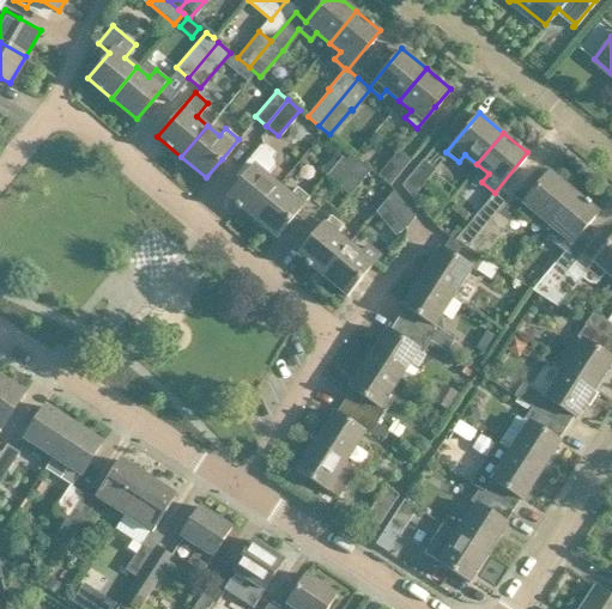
[(272,156),(277,151),(266,142),(260,144),(234,175),(240,180),(228,195),(250,214),(277,184),(265,175),(276,162),(274,158),(272,156)]
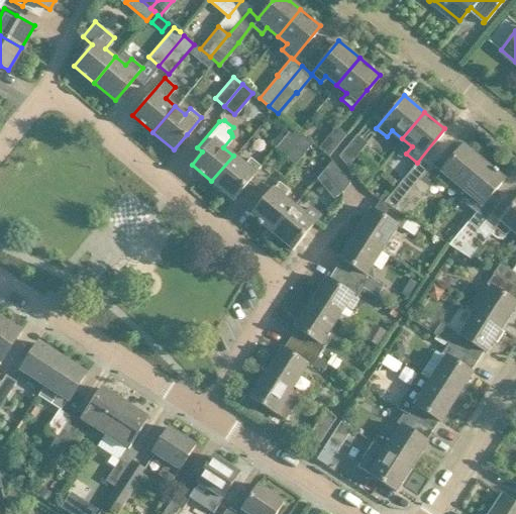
[(317,146),(327,155),(345,133),(335,124),(317,146)]
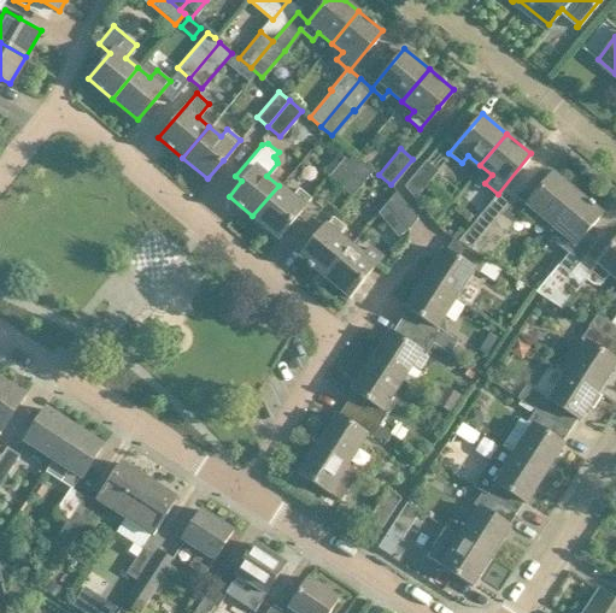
[(348,149),(328,174),(351,193),(371,169),(348,149)]
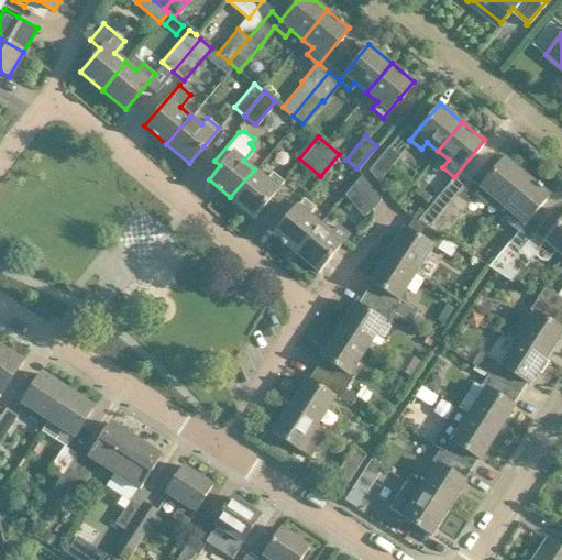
[(367,168),(377,179),(399,155),(387,145),(367,168)]
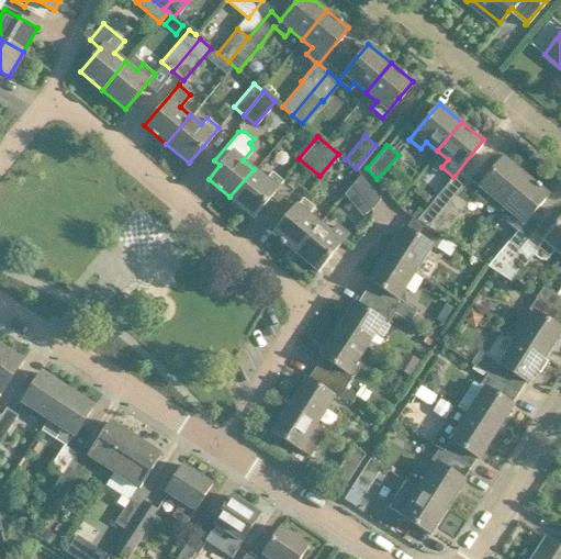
[(491,196),(502,204),(526,176),(503,156),(473,192),(485,202),(491,196)]
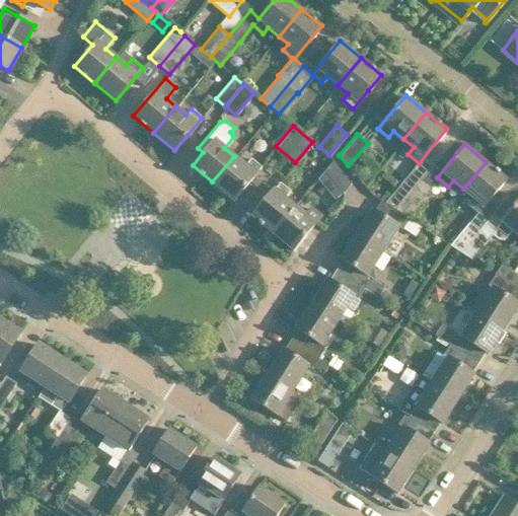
[(233,200),(246,183),(261,166),(250,158),(244,164),(234,156),(212,181),(233,200)]
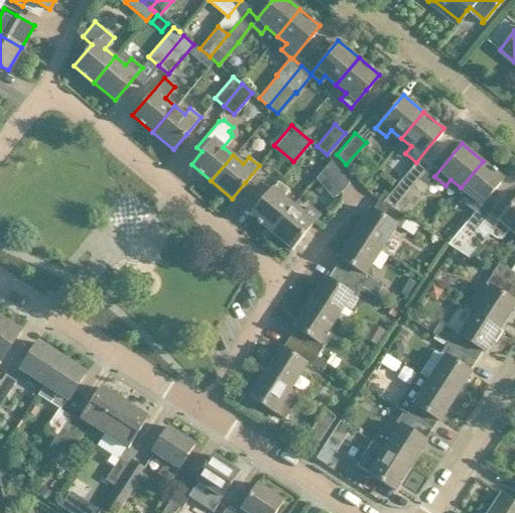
[(341,190),(349,181),(331,158),(322,169),(341,190)]
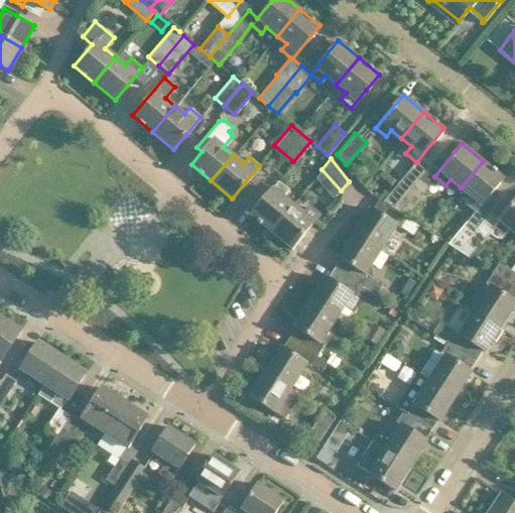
[(503,177),(483,161),(461,187),(471,196),(465,203),(475,211),(503,177)]
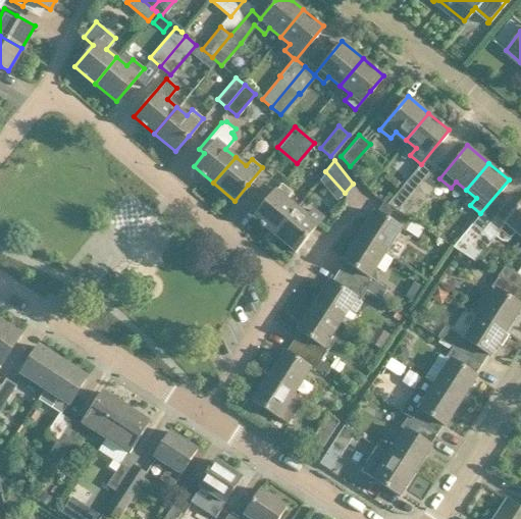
[(408,178),(386,203),(408,217),(426,194),(408,178)]
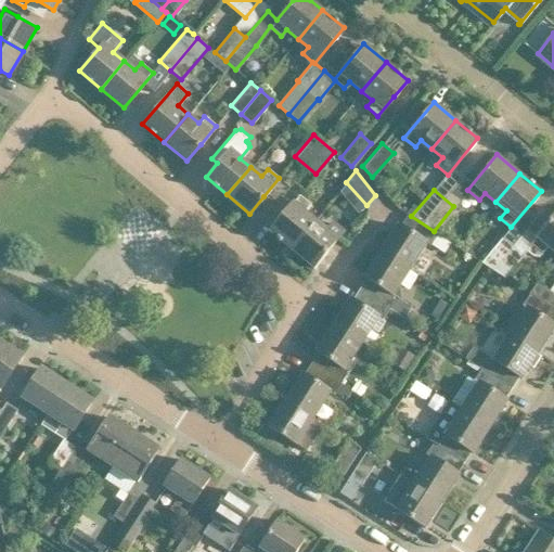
[(291,247),(314,219),(304,210),(310,203),(298,194),(269,230),(291,247)]
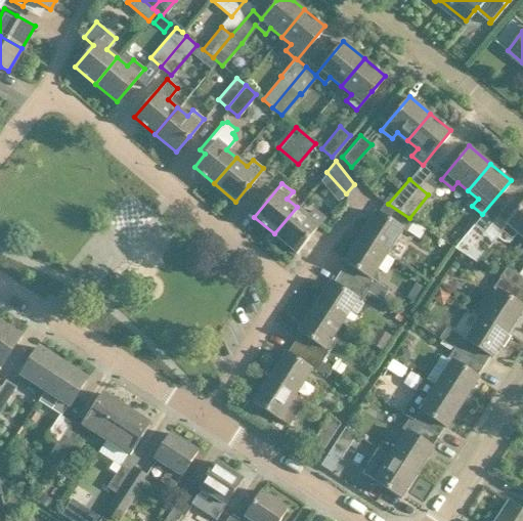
[(375,210),(359,234),(386,251),(401,227),(404,229),(411,219),(409,218),(388,204),(384,202),(378,212),(375,210)]
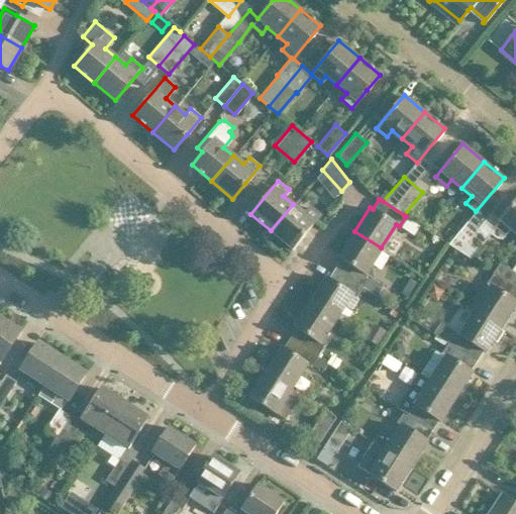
[(478,228),(458,250),(470,258),(491,232),(494,235),(496,237),(498,237),(502,237),(505,235),(511,228),(515,232),(515,199),(500,219),(495,225),(490,220),(481,230),(478,228)]
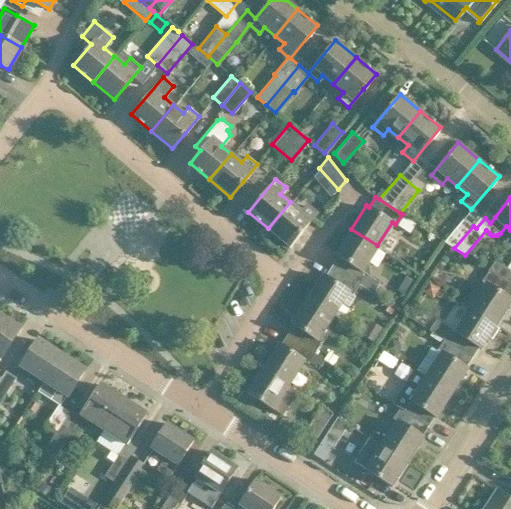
[(316,212),(305,203),(299,210),(290,202),(268,228),(289,245),(316,212)]
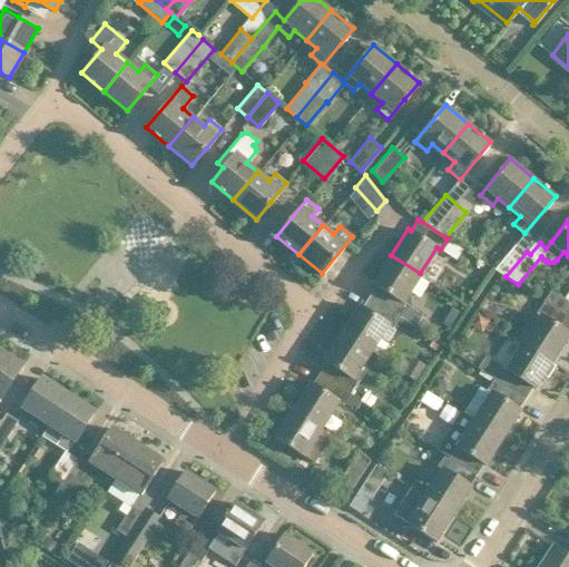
[(494,269),(506,276),(527,252),(517,243),(494,269)]
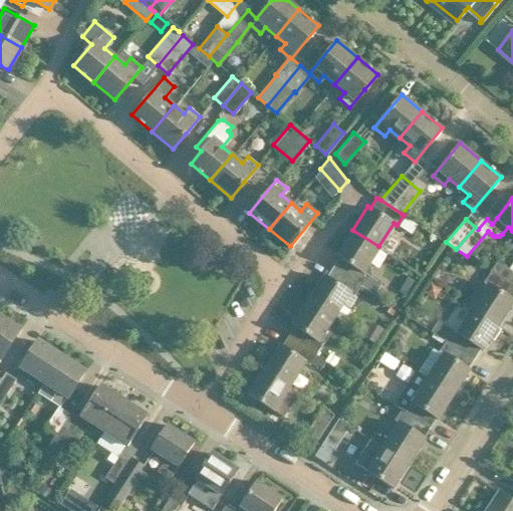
[(332,266),(374,293),(380,283),(370,276),(369,265),(367,263),(378,246),(352,230),(336,255),(338,256),(332,266)]
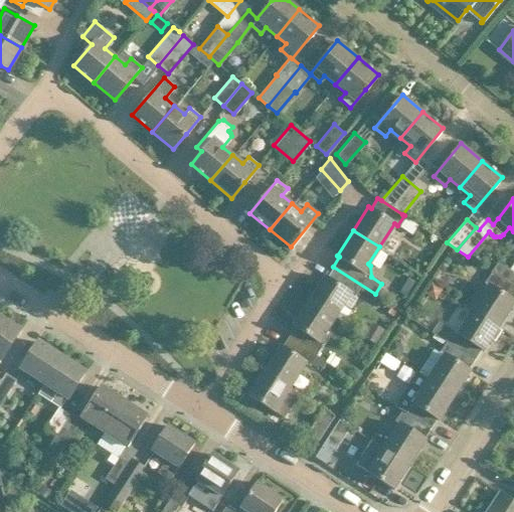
[(513,271),(499,262),(490,271),(513,286),(513,271)]
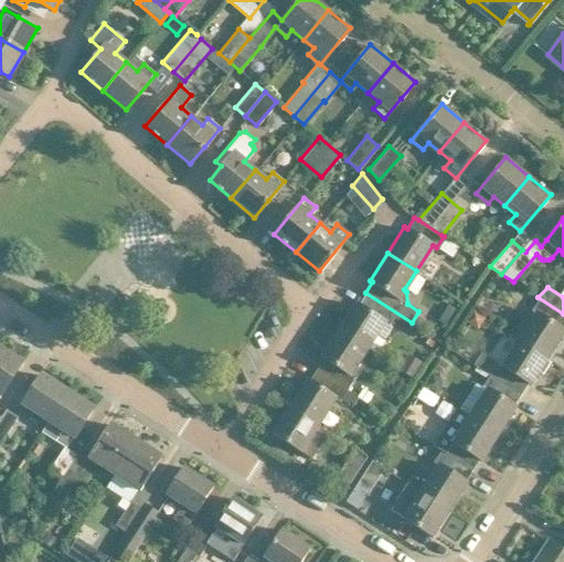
[(339,329),(366,347),(384,321),(387,324),(394,313),(411,324),(412,322),(365,293),(358,304),(355,303),(339,329)]
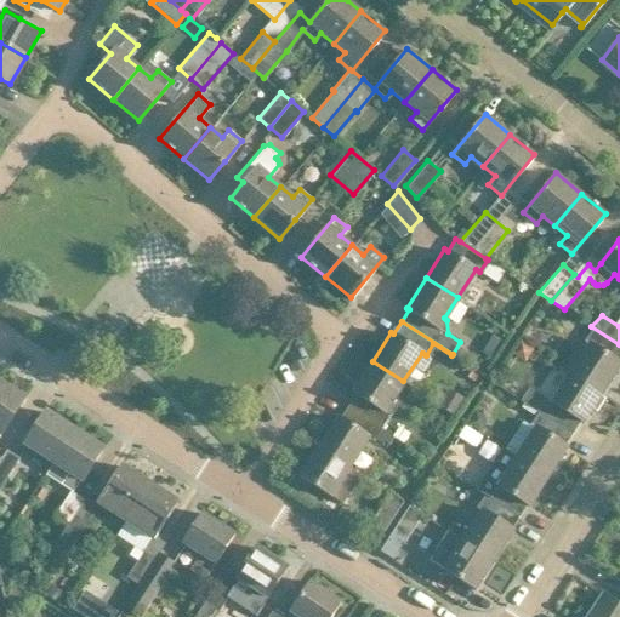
[(619,363),(618,361),(619,358),(619,344),(591,326),(584,338),(587,341),(569,369),(603,390),(619,363)]
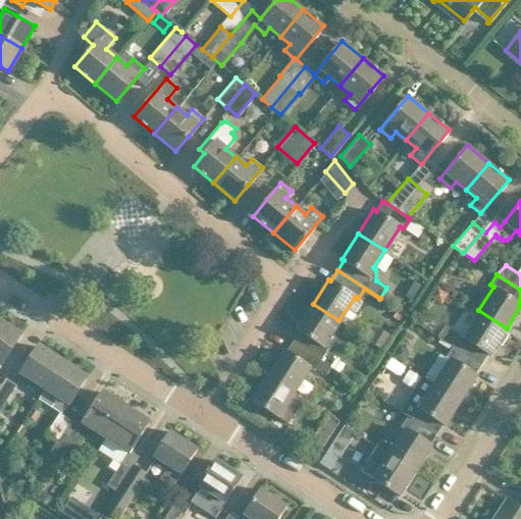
[(412,282),(404,295),(414,302),(422,289),(412,282)]
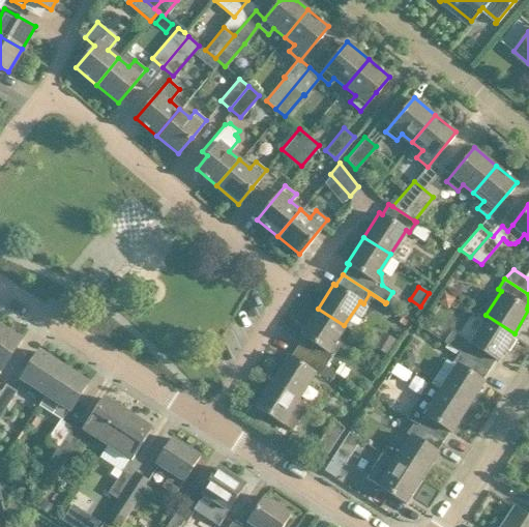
[(436,300),(447,308),(454,296),(443,289),(436,300)]
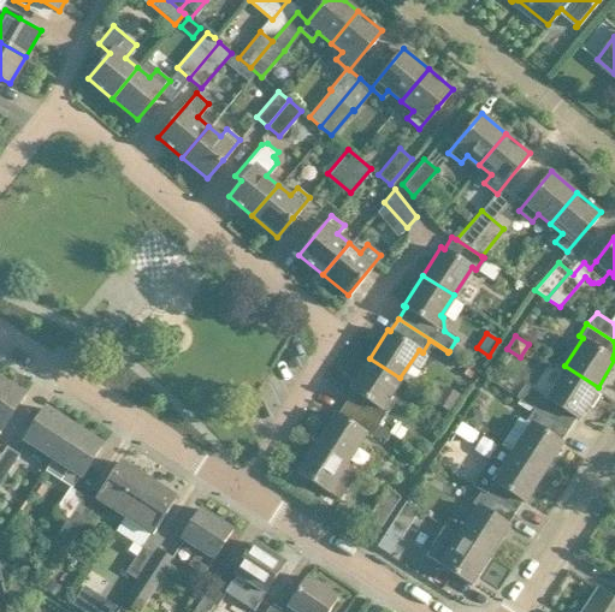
[(344,402),(378,423),(385,410),(380,408),(400,378),(370,358),(350,387),(353,390),(344,402)]
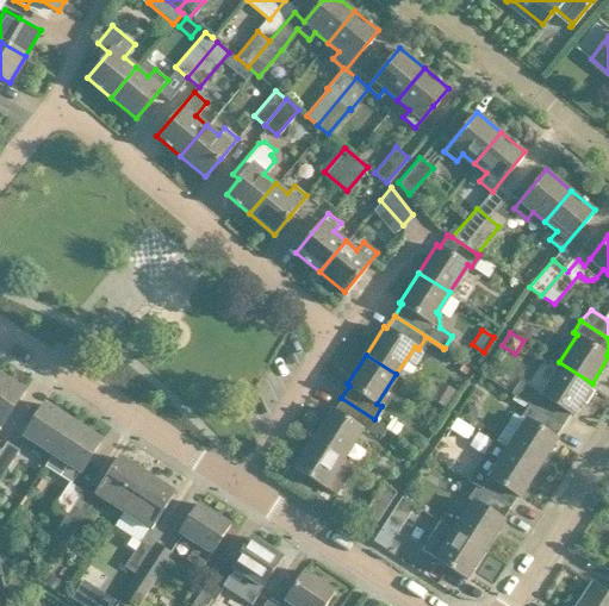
[(536,389),(528,401),(563,424),(570,412),(572,414),(582,399),(585,401),(594,389),(590,387),(592,383),(559,362),(540,392),(536,389)]
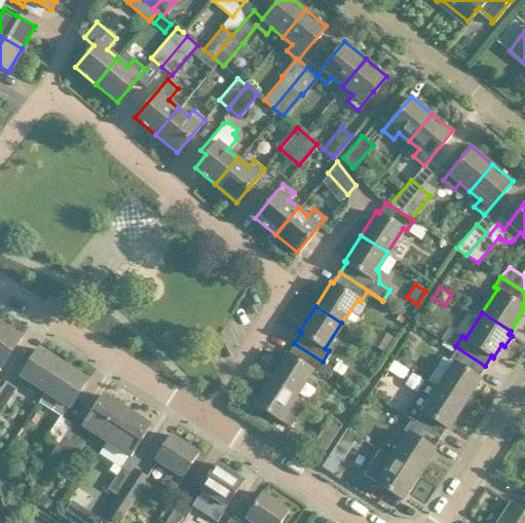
[(0,367),(9,353),(21,336),(0,323),(0,367)]
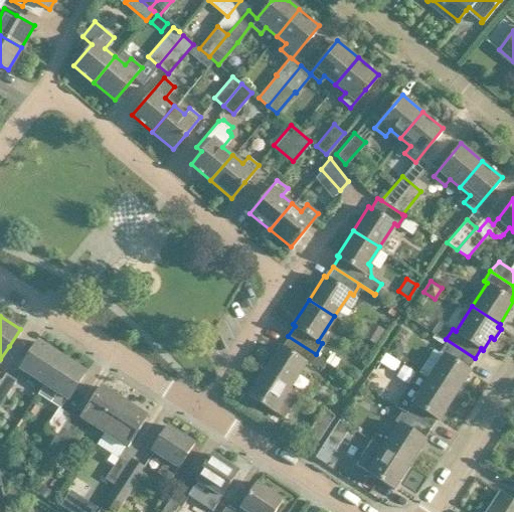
[(384,330),(372,322),(363,336),(375,343),(384,330)]
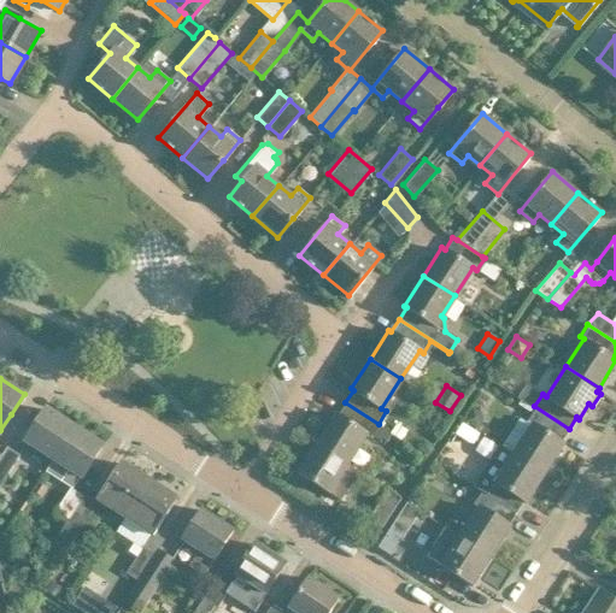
[(316,441),(347,461),(367,434),(370,436),(373,432),(385,440),(391,431),(379,424),(345,402),(338,414),(335,413),(316,441)]
